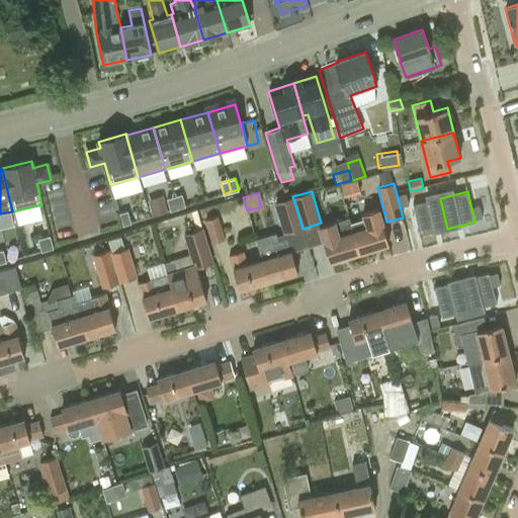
[(182,194),(174,196),(178,207),(185,205),(182,194)]
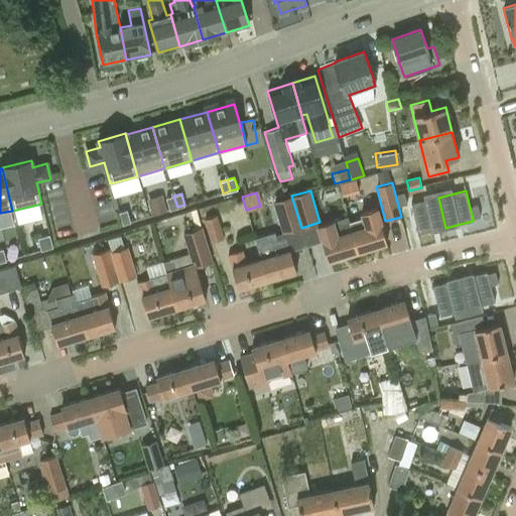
[(404,194),(396,196),(399,207),(407,205),(404,194)]
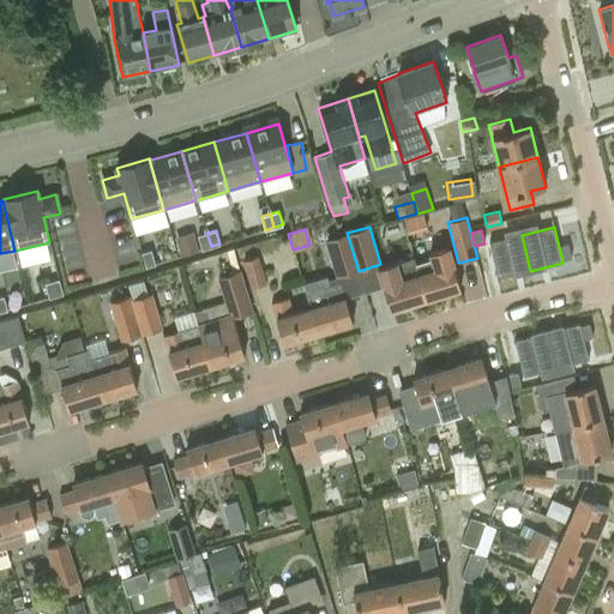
[(196,232),(172,235),(174,251),(198,248),(196,232)]
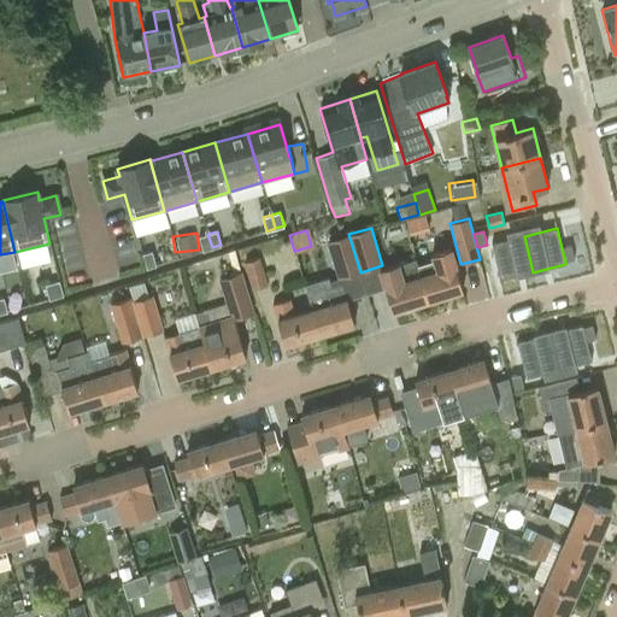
[(199,238),(203,250),(203,251),(212,247),(207,234),(199,238)]
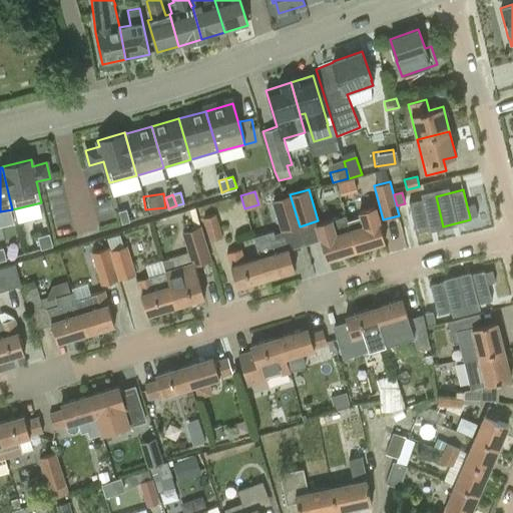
[(290,194),(271,200),(281,232),(300,226),(290,194)]
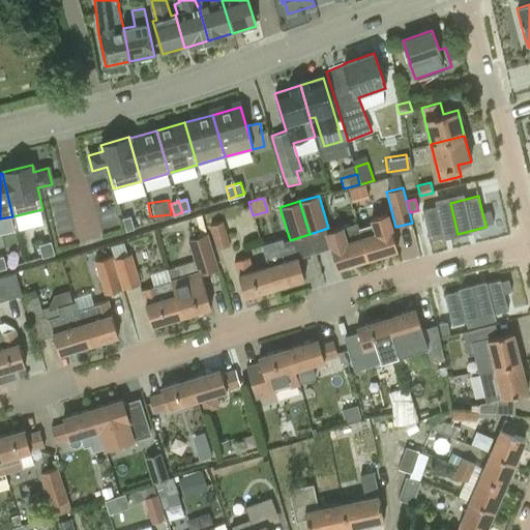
[(450,203),(422,209),(430,240),(458,234),(450,203)]
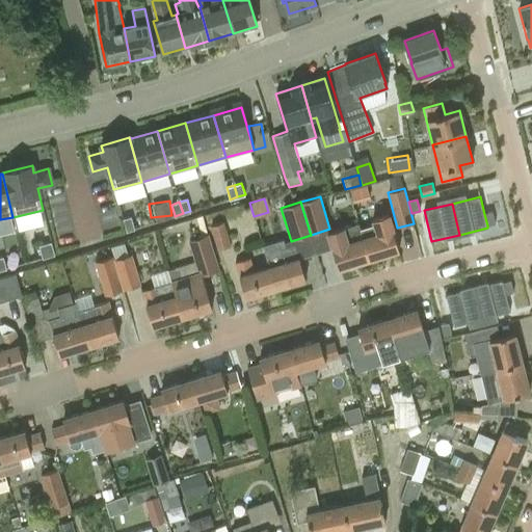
[(493,212),(484,214),(487,225),(496,223),(493,212)]
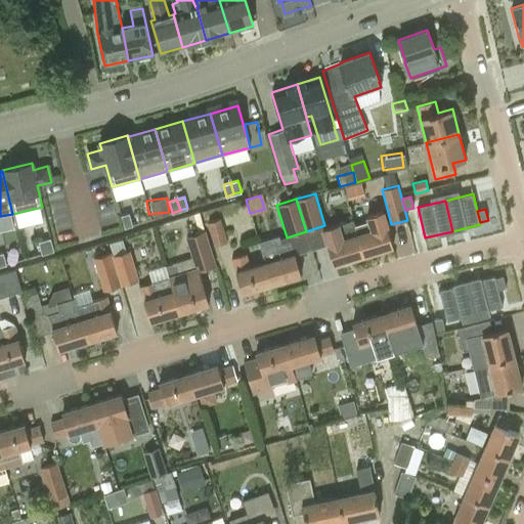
[(366,216),(368,222),(355,226),(363,256),(393,247),(387,227),(388,227),(383,211),(366,216)]
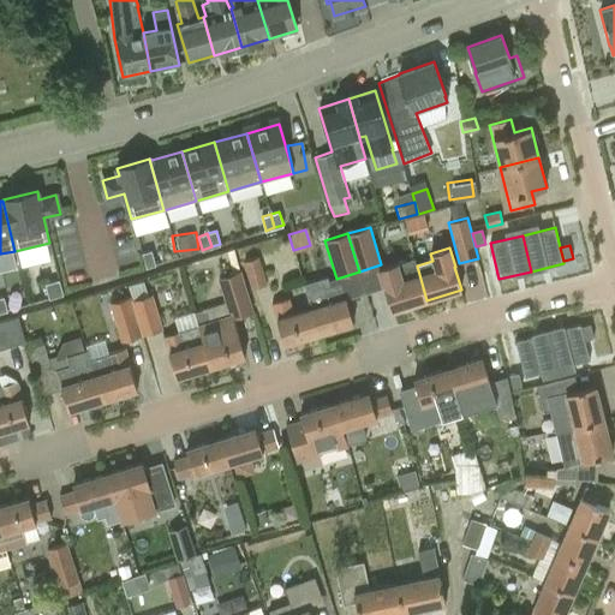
[(143,254),(147,267),(155,264),(151,251),(143,254)]
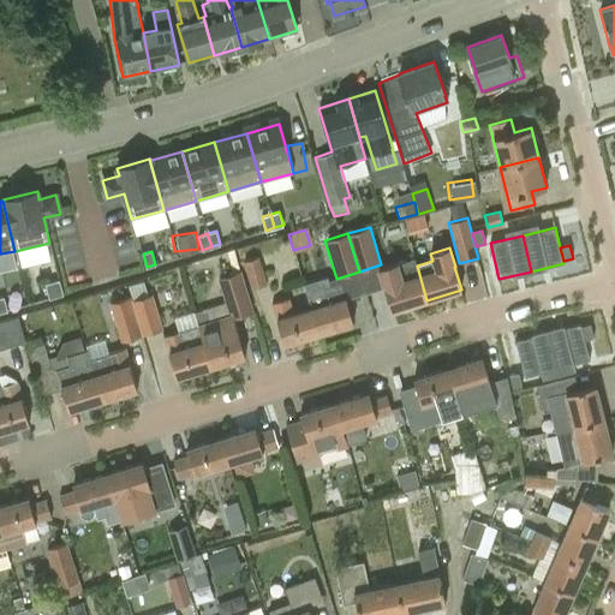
[(243,261),(251,288),(267,284),(258,256),(243,261)]
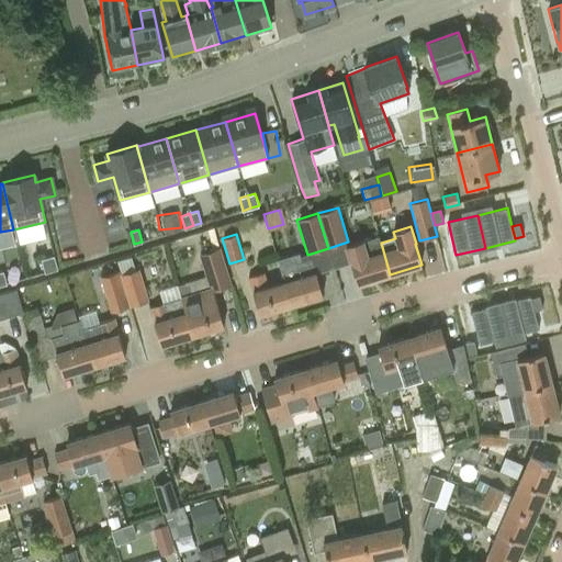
[(390,274),(381,243),(379,236),(364,240),(364,239),(346,245),(359,284),(390,274)]
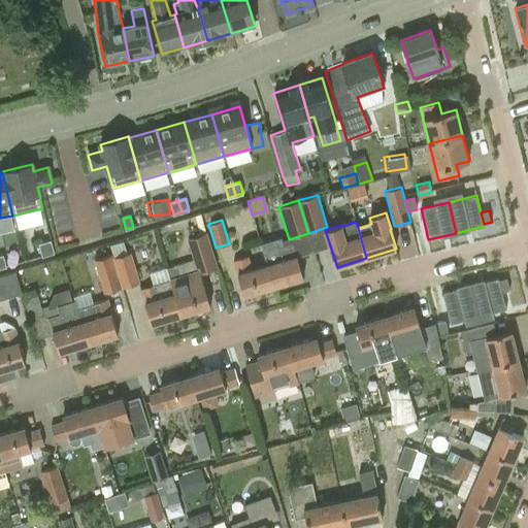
[(194,260),(167,268),(171,278),(182,315),(210,305),(200,273),(218,268),(207,232),(187,238),(194,260)]
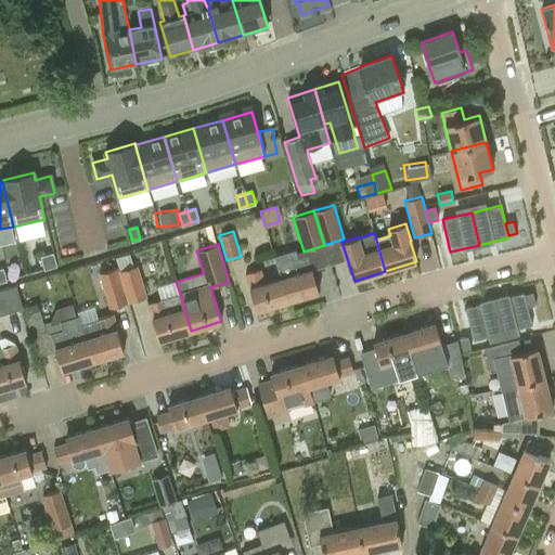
[(274,256),(281,279),(287,301),(319,292),(308,254),(298,257),(296,249),(274,256)]
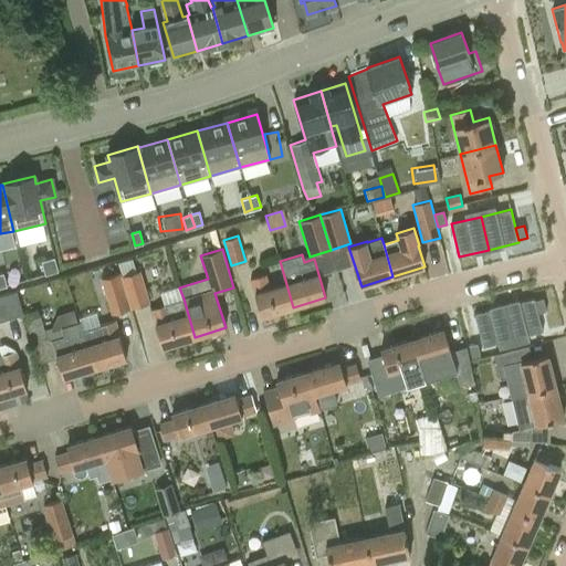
[(123,276),(121,276),(130,310),(150,303),(140,270),(136,271),(135,269),(145,265),(142,255),(118,263),(123,276)]
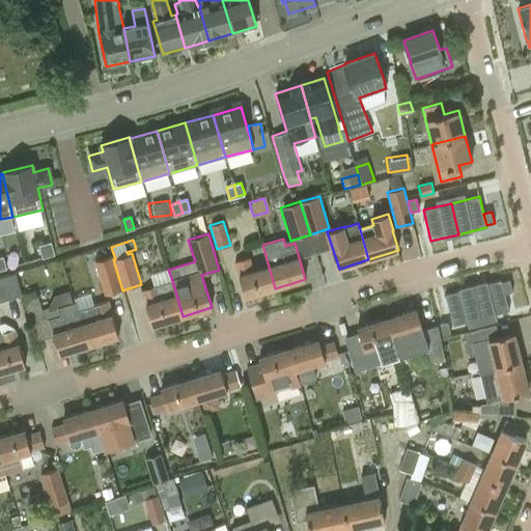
[(55,253),(54,253),(51,242),(39,246),(43,256),(43,257),(55,253)]
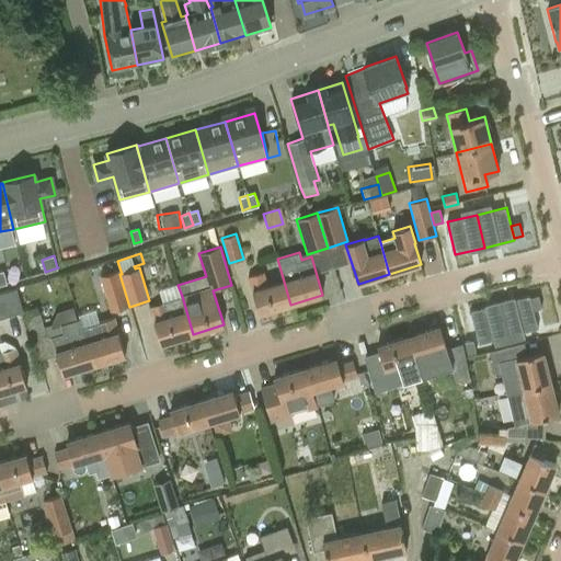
[(114,261),(109,262),(100,265),(103,275),(100,276),(111,312),(129,307),(119,274),(118,271),(116,271),(114,261)]
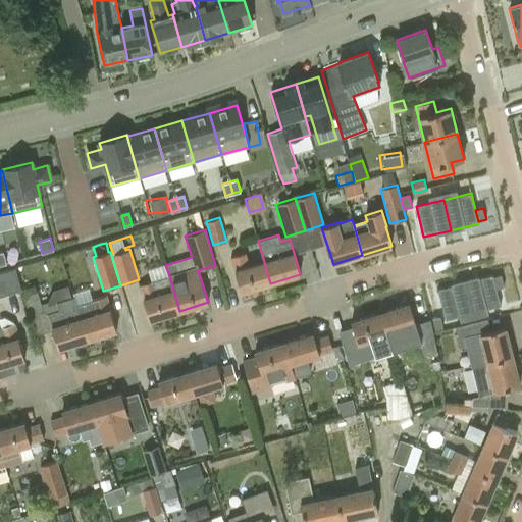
[(264,262),(250,266),(246,253),(230,257),(242,292),(270,283),(264,262)]
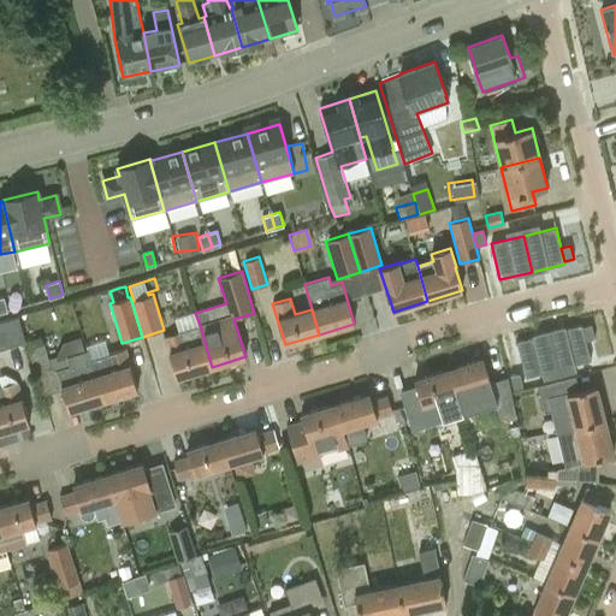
[(18,317),(13,319),(0,321),(0,350),(25,343),(18,317)]
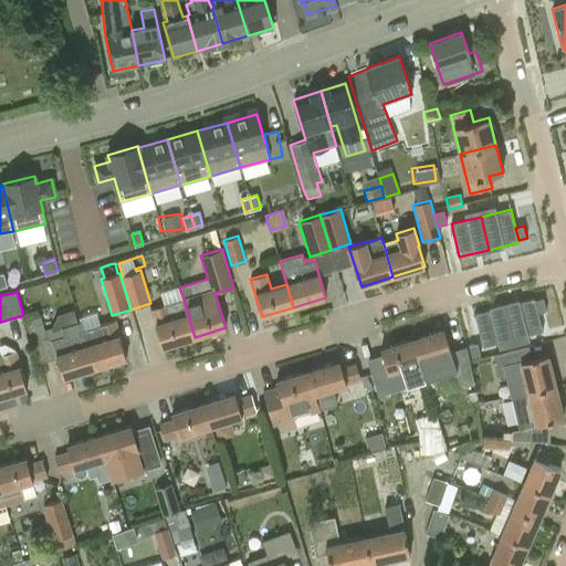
[(543,297),(534,300),(537,313),(546,311),(543,297)]
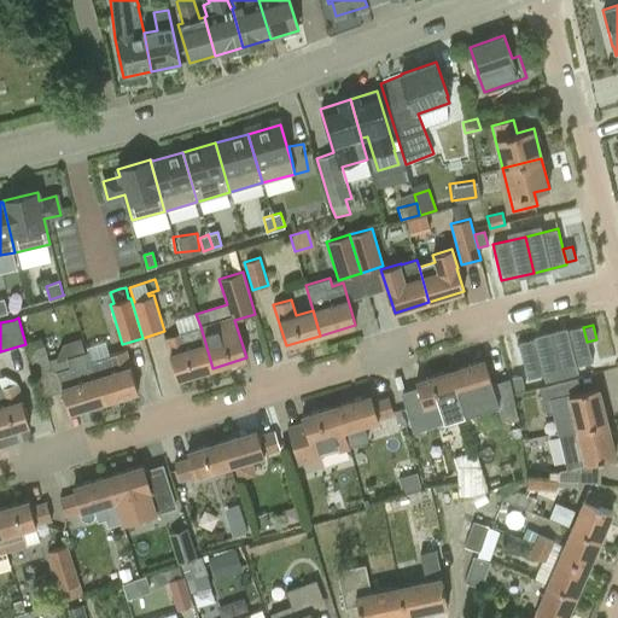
[(200,326),(164,337),(178,379),(213,368),(200,326)]
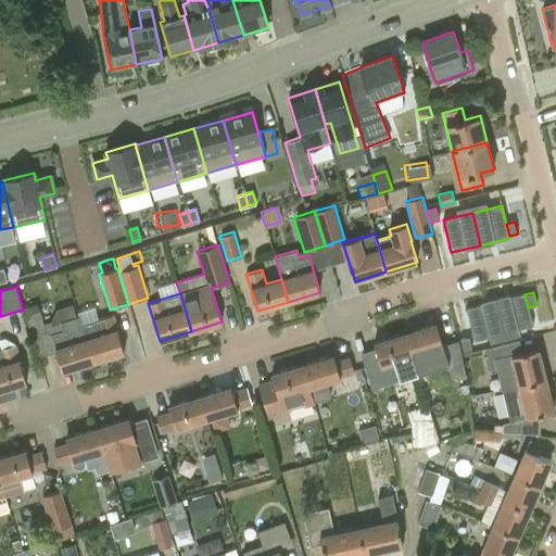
[(525,293),(494,301),(503,332),(532,325),(528,307),(525,294),(525,293)]
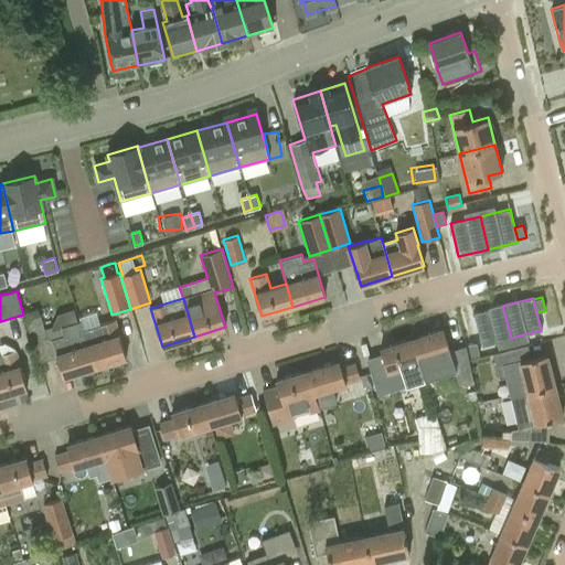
[(502,306),(472,313),(481,347),(511,338),(502,306)]
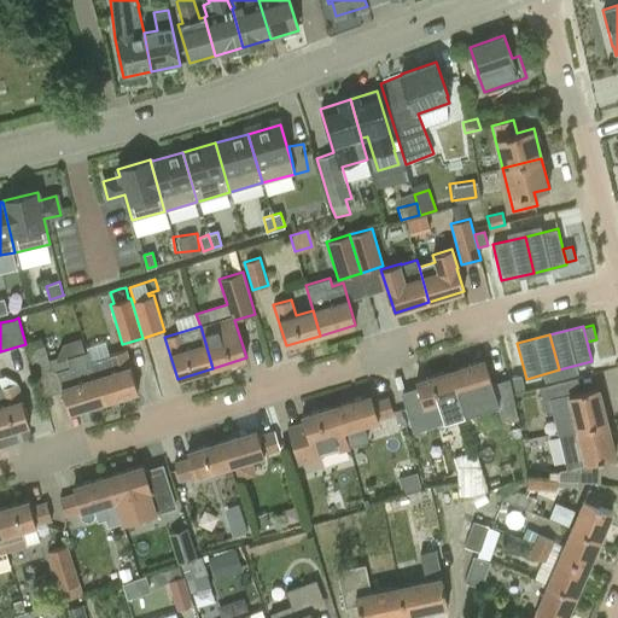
[(45,347),(28,351),(42,397),(63,391),(69,413),(104,402),(91,361),(87,351),(71,356),(74,366),(52,373),(45,347)]
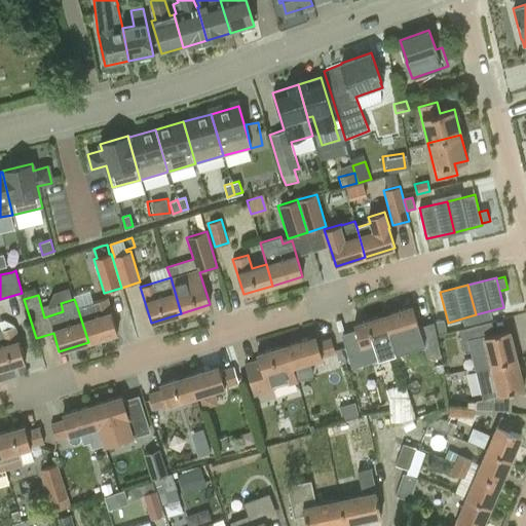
[(94,302),(77,307),(88,342),(117,333),(107,298),(94,302)]
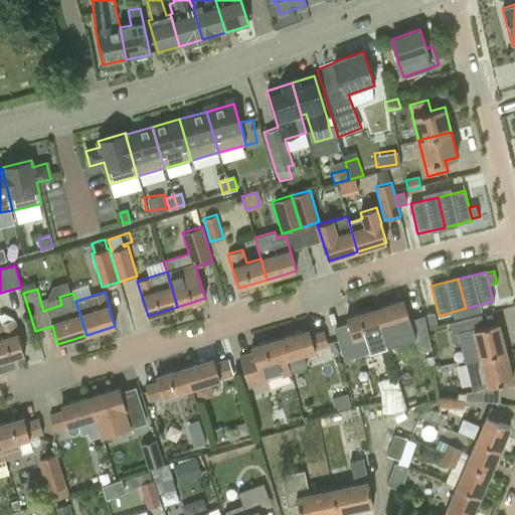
[(403,300),(376,308),(383,329),(387,346),(415,337),(403,300)]
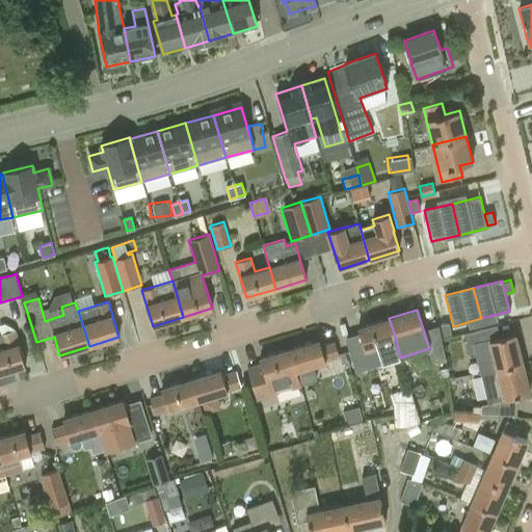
[(360,334),(345,337),(350,353),(356,352),(377,345),(382,363),(400,357),(396,340),(389,318),(357,328),(360,334)]
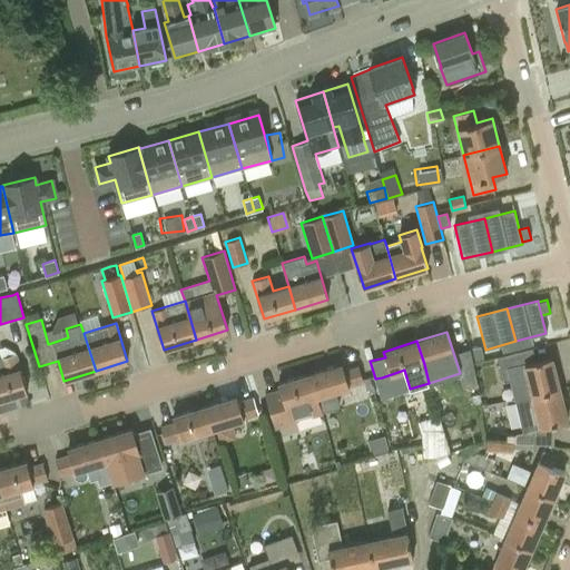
[(480,345),(471,347),(474,361),(483,359),(480,345)]
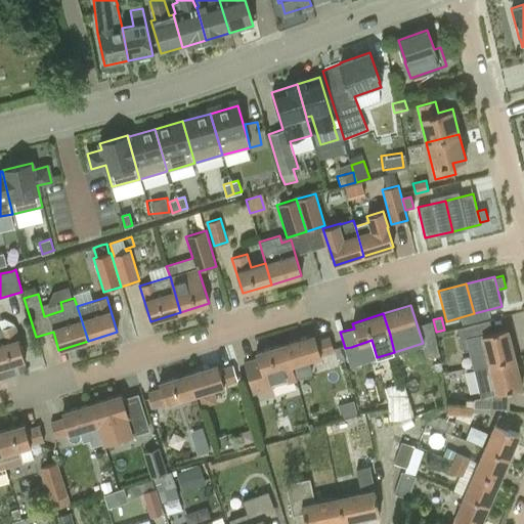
[(508,329),(492,333),(489,320),(457,329),(464,352),(468,351),(472,368),(473,367),(483,365),(515,358),(508,329)]
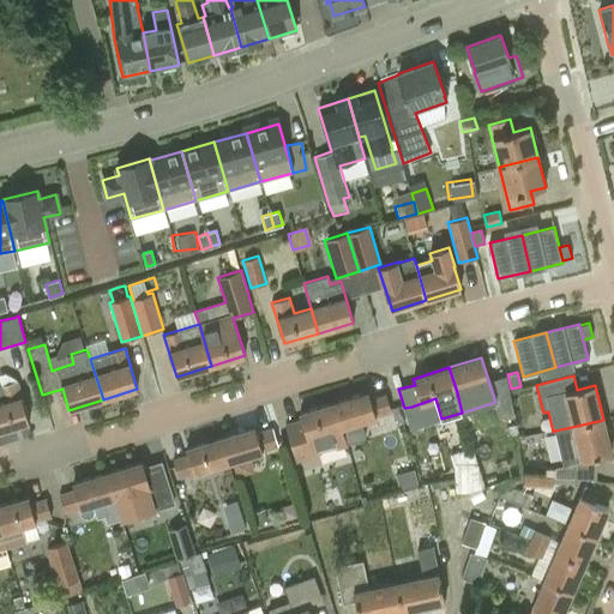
[(0,431),(29,422),(17,381),(0,385),(0,431)]
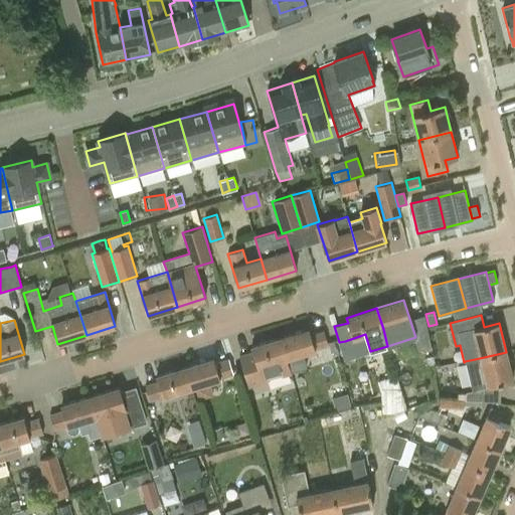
[(309,329),(280,338),(291,371),(306,366),(302,354),(328,346),(324,331),(311,335),(309,329)]
